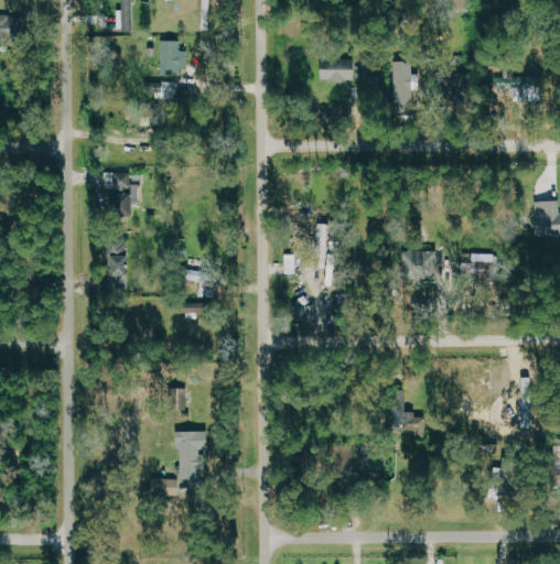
[(131,29),(129,0),(117,0),(118,30),(131,29)]
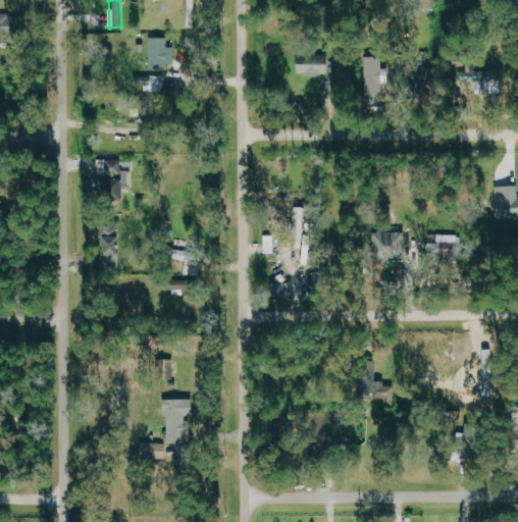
[(0,41),(17,42),(17,16),(0,15),(0,41)]
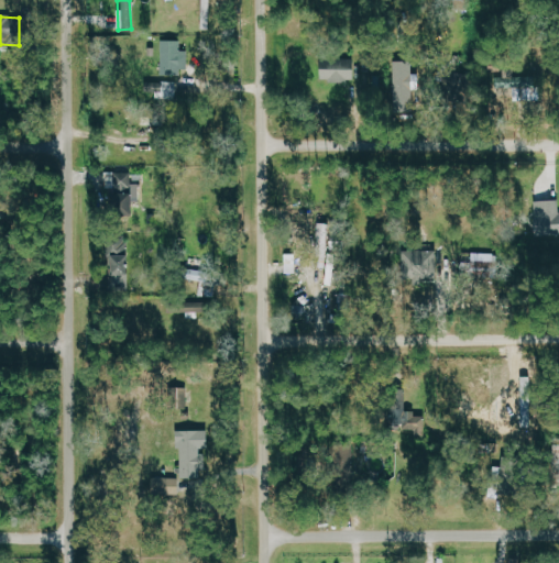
[(186,73),(185,51),(179,51),(178,41),(157,41),(159,74),(186,73)]
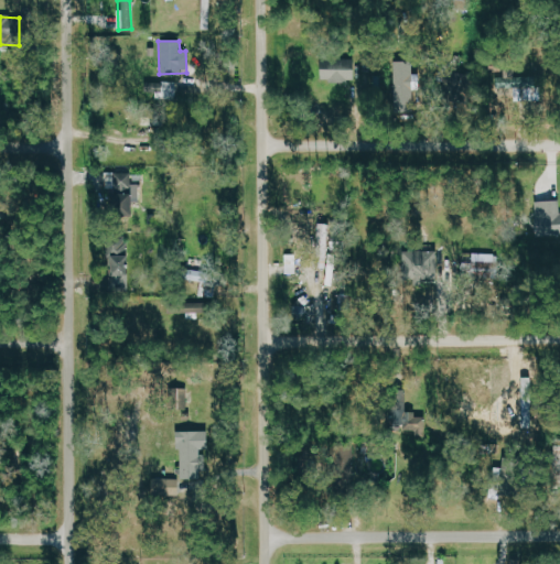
[(319,82),(355,83),(356,61),(319,58),(319,82)]
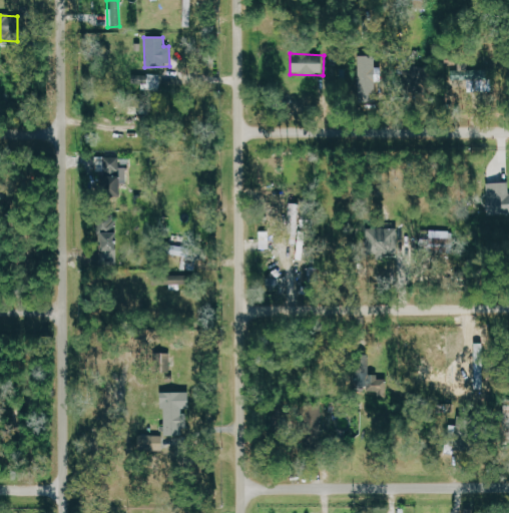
[(357,106),(376,106),(375,56),(357,56),(357,106)]
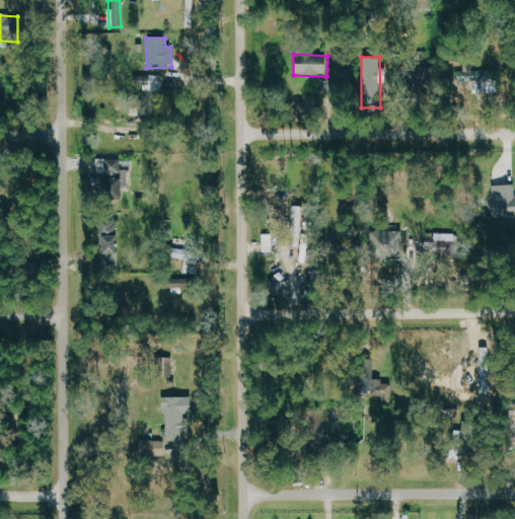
[(495,70),(470,71),(471,93),(495,93),(495,70)]
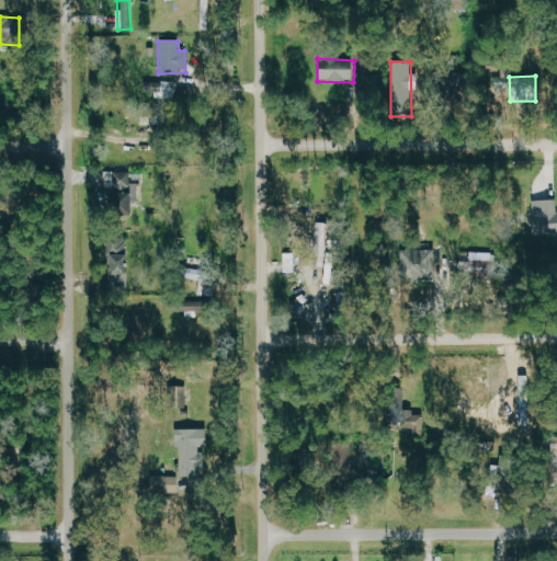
[(131,172),(102,172),(101,215),(129,216),(131,172)]
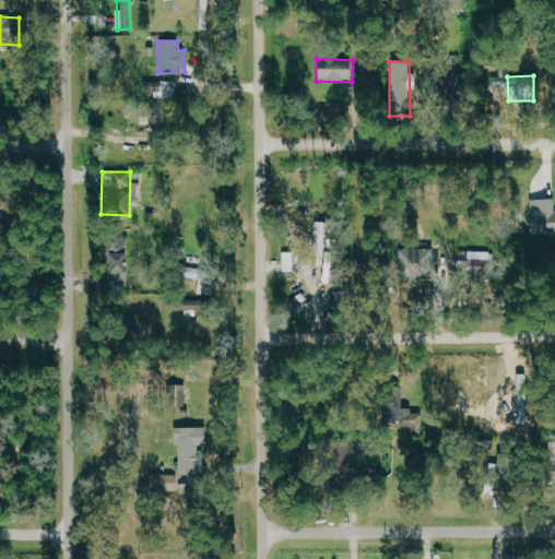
[(528,200),(530,236),(554,234),(554,212),(547,213),(546,199),(528,200)]
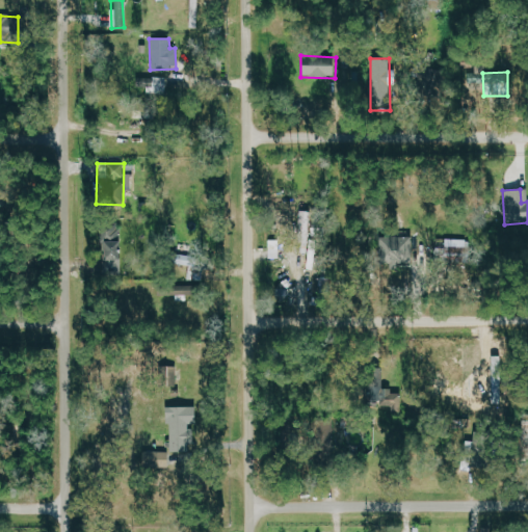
[(104,273),(120,272),(119,228),(97,228),(98,248),(103,248),(104,273)]
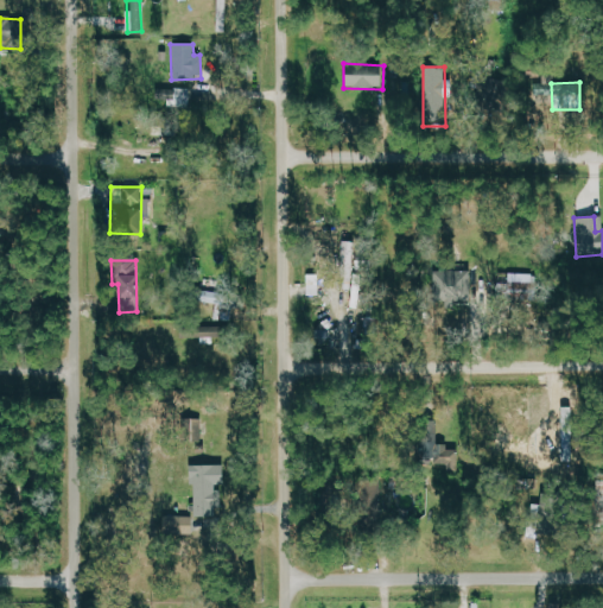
[(470,271),(432,270),(431,302),(470,302),(470,271)]
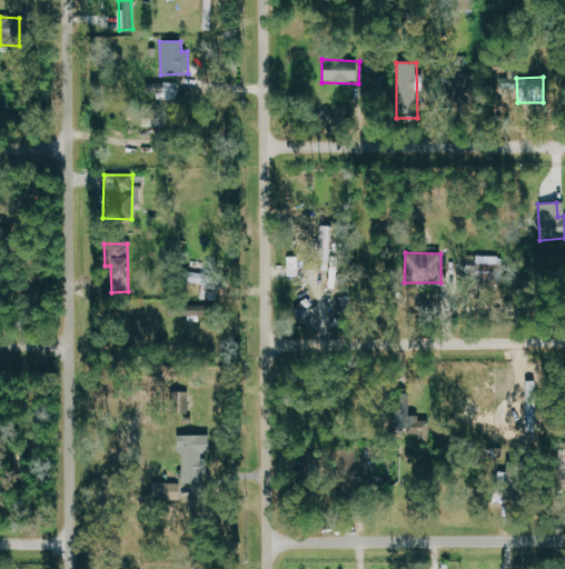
[(296,277),(296,257),(285,256),(285,277),(296,277)]
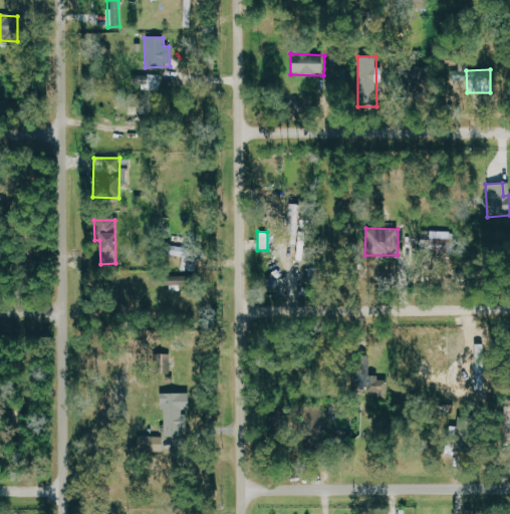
[(181,256),(180,270),(193,271),(194,248),(173,247),(173,256),(181,256)]
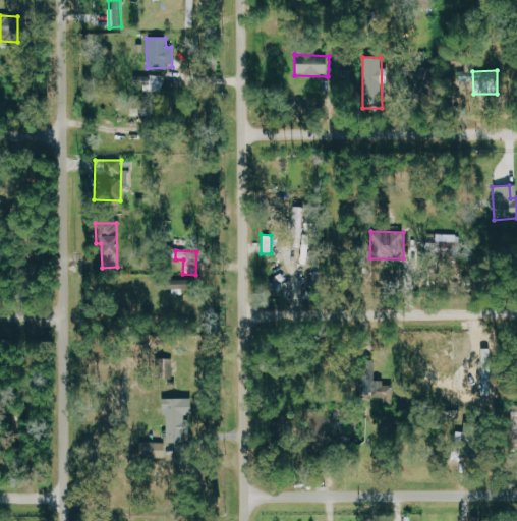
[(169,295),(183,295),(183,282),(169,282),(169,295)]
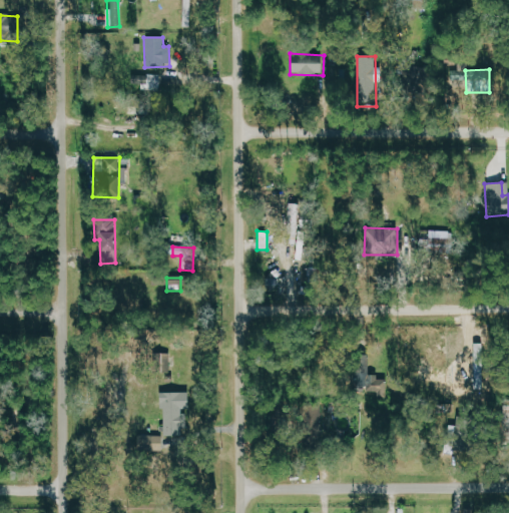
[(384,379),(376,379),(376,374),(368,374),(367,365),(352,366),(353,391),(384,390),(384,379)]
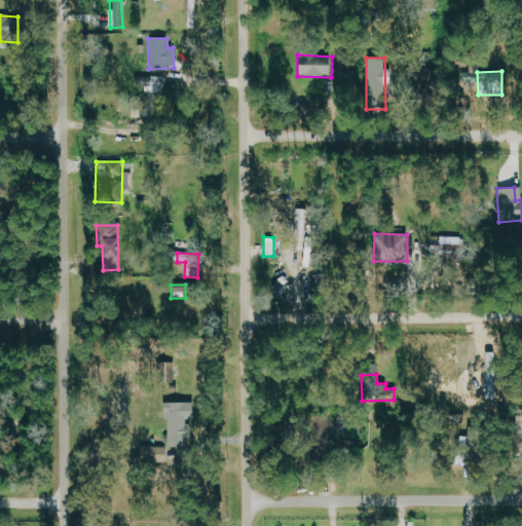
[(165,443),(191,443),(189,402),(164,402),(165,443)]
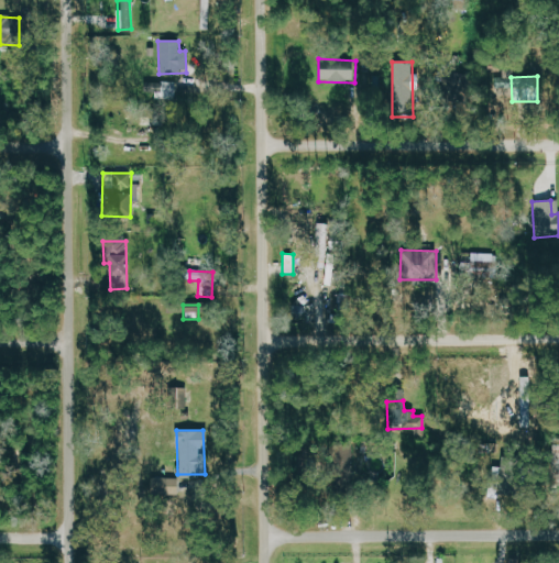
[(175,486),(165,485),(166,479),(154,477),(152,493),(174,496),(175,486)]
